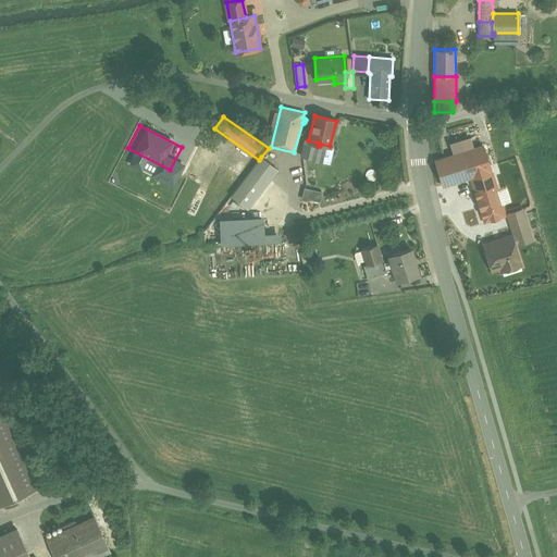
[(469,137),(449,143),(453,153),(471,148),(469,137)]
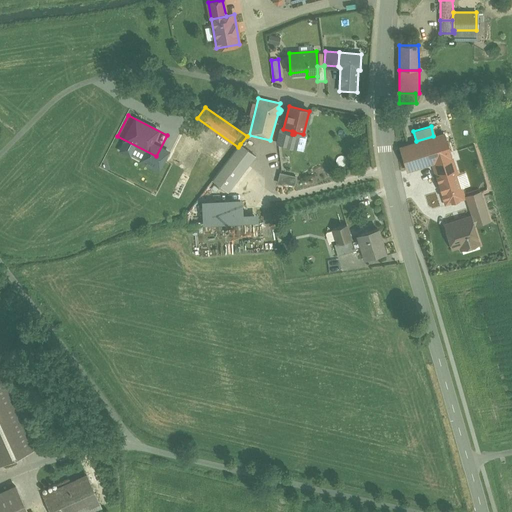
[(303,134),(294,132),(294,134),(292,134),(292,131),(283,129),(280,130),(279,135),(280,138),(288,139),(290,138),(292,141),(304,143),(306,136),(304,134),(303,134)]
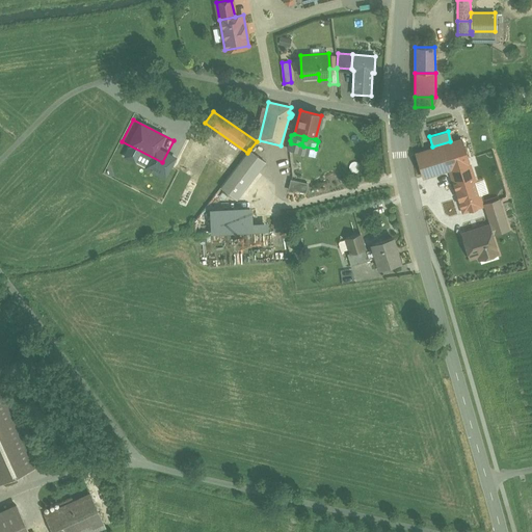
[(443,145),(416,154),(423,177),(450,168),(445,152),(443,145)]
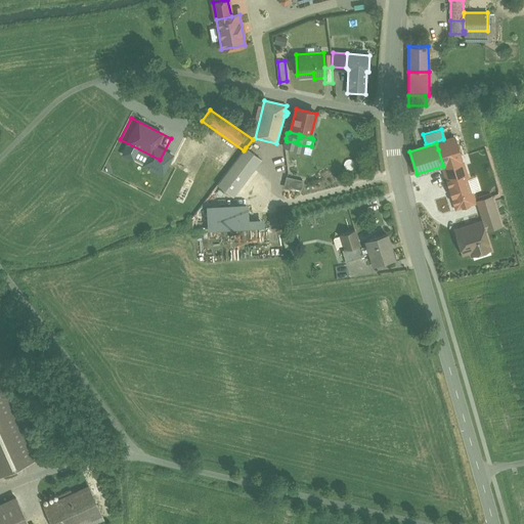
[(475,203),(456,144),(438,149),(443,166),(456,209),(475,203)]
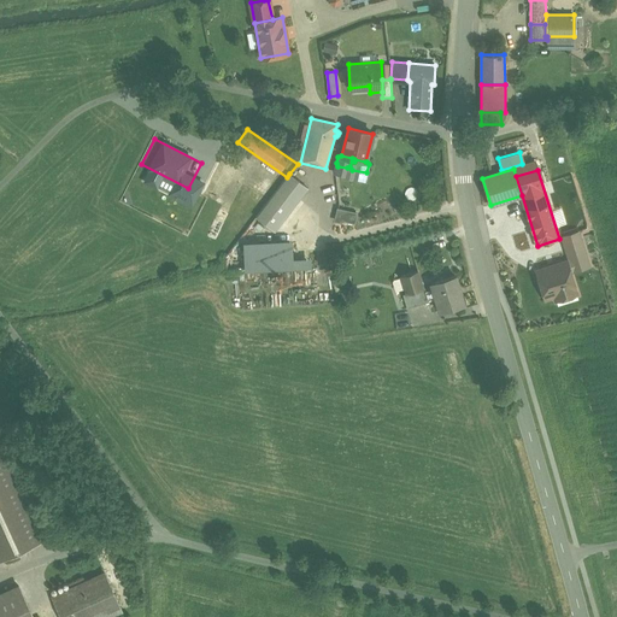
[(287,177),(257,217),(275,231),(307,188),(289,174),(287,177)]
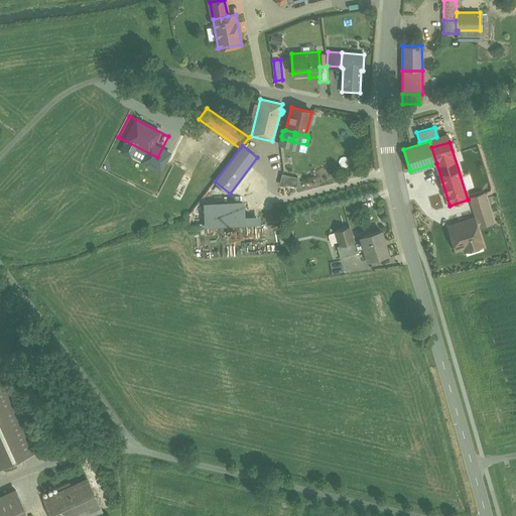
[(298,178),(282,174),(280,182),(281,182),(281,184),(285,185),(286,184),(296,186),(298,178)]
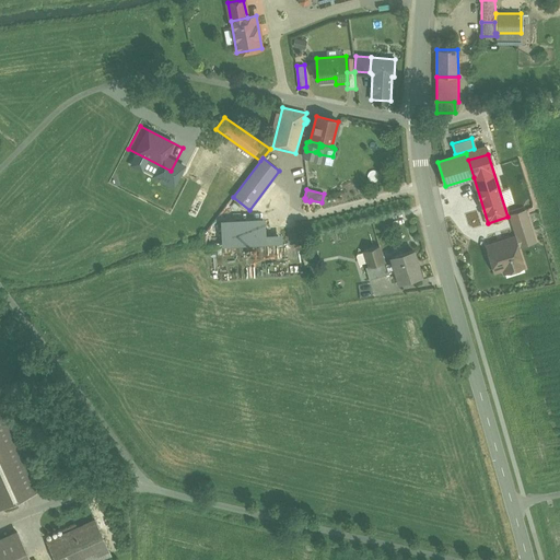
[(525,211),(511,216),(517,236),(514,237),(517,246),(535,241),(525,211)]
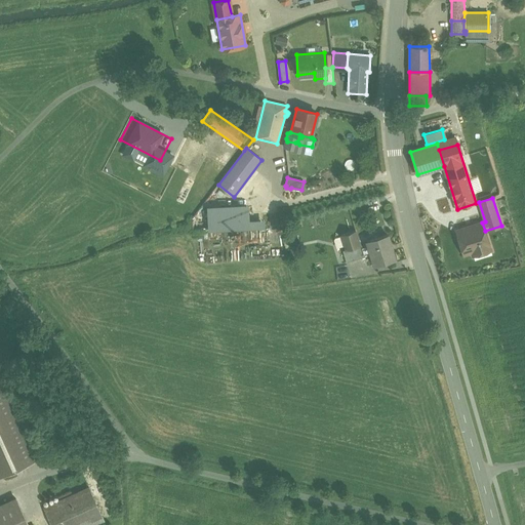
[(482,223),(456,231),(462,250),(471,248),(472,252),(490,246),(485,231),(482,223)]
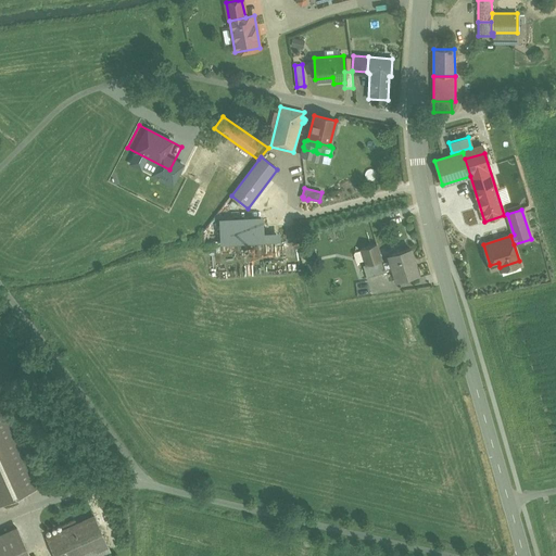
[(376,244),(361,249),(365,264),(381,260),(376,244)]
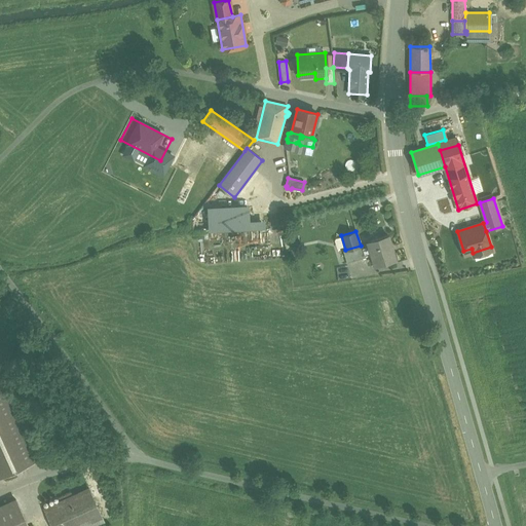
[(285,247),(298,246),(298,232),(284,232),(285,247)]
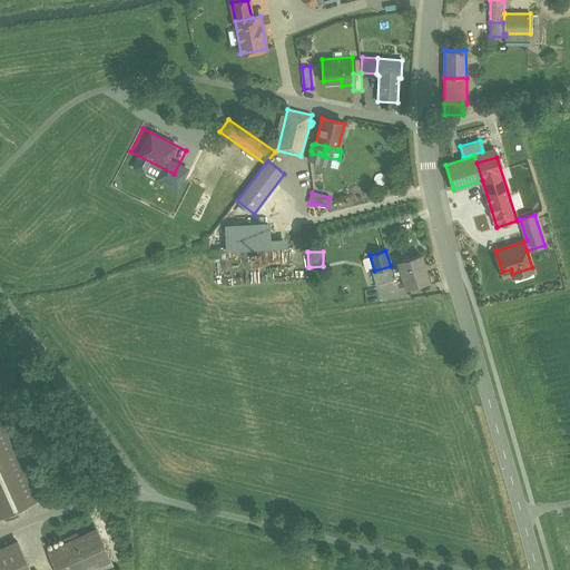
[(421,255),(397,262),(400,266),(393,268),(395,277),(402,275),(406,288),(429,282),(421,255)]
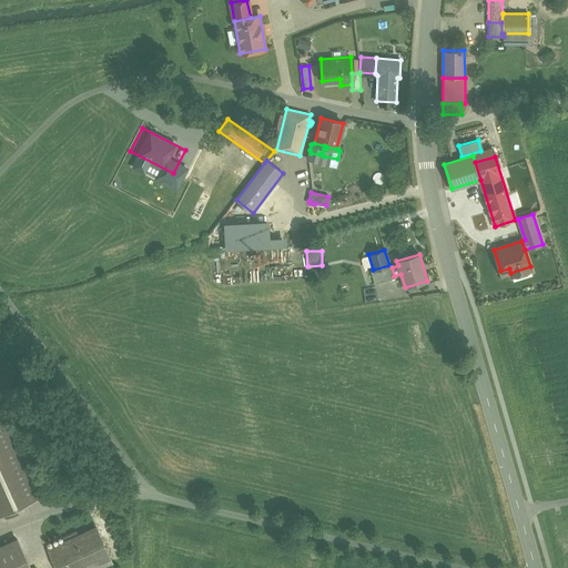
[(373,270),(371,271),(374,284),(395,277),(392,267),(391,265),(389,265),(373,270)]
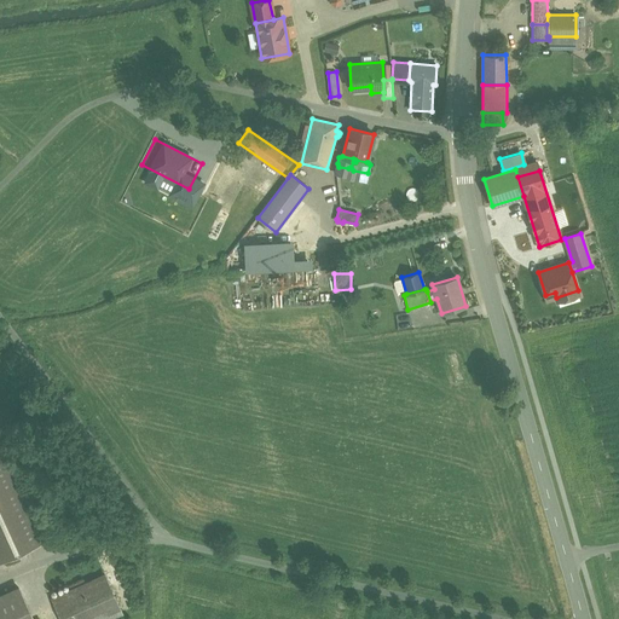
[(578,290),(556,298),(557,301),(559,306),(580,300),(578,294),(579,294),(578,290)]
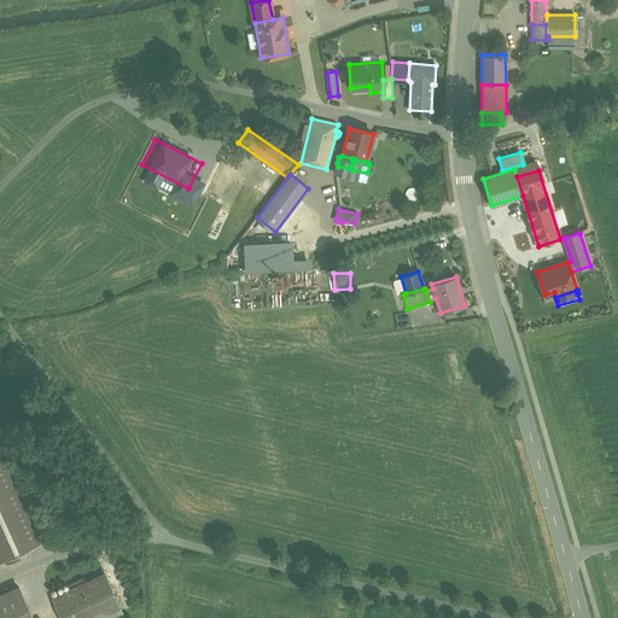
[(3,452),(0,453),(0,560),(44,541),(3,452)]
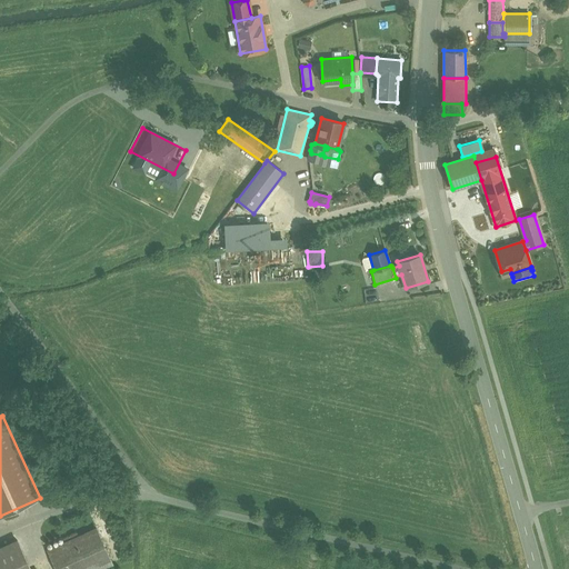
[(97,528),(48,550),(57,568),(98,568),(112,563),(97,528)]
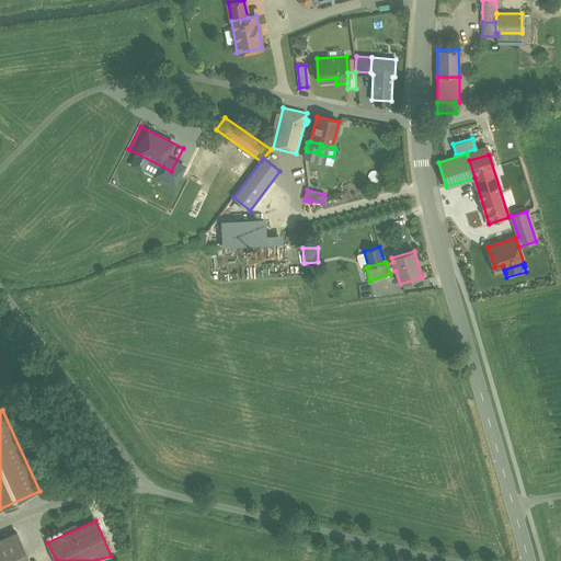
[(0,560),(30,560),(16,533),(7,537),(0,540),(0,560)]
